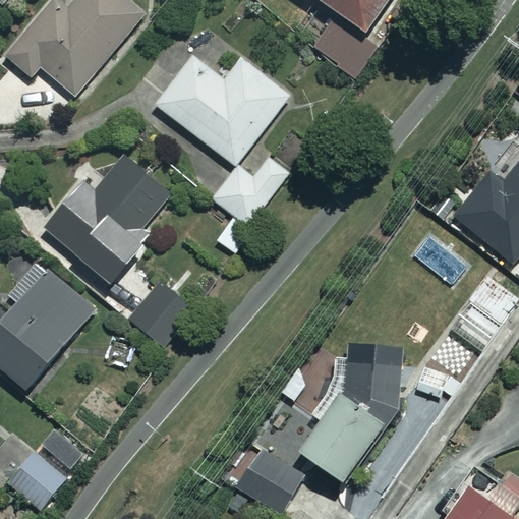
[(146,12),(130,0),(73,0),(68,7),(59,0),(53,0),(7,56),(32,77),(41,66),(76,96),(146,12)]
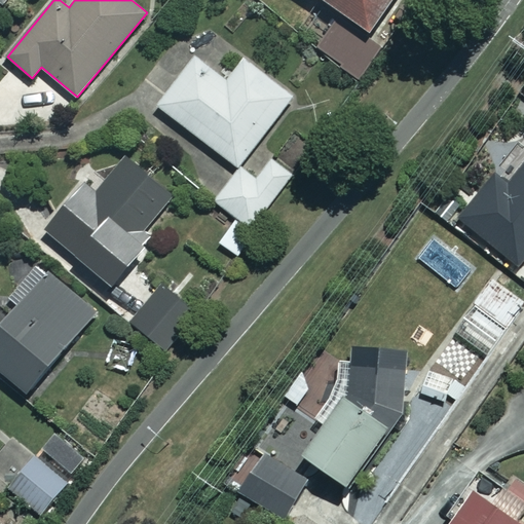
[(317,0),(337,15),(313,45),(356,80),(382,47),(367,34),(394,0),(317,0)]
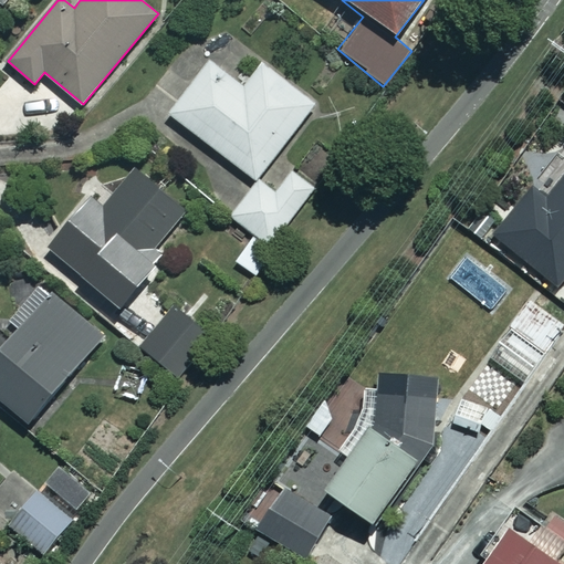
[(244,87),(208,62),(169,116),(259,179),(314,101),(261,63),(244,87)]
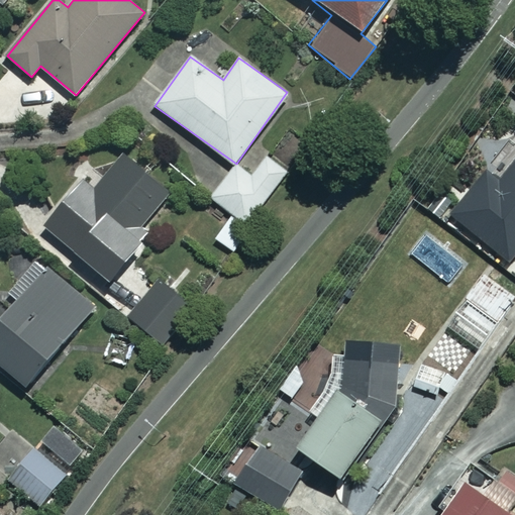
[(237,253),(295,178),(265,153),(248,174),(236,165),(212,197),(234,214),(216,237),(237,253)]
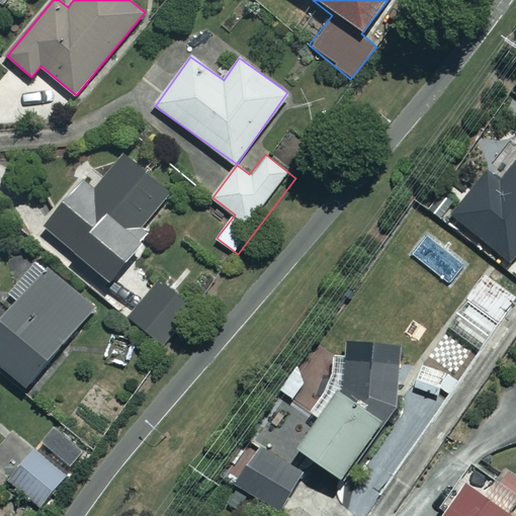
[(170,193),(123,155),(95,188),(83,178),(41,228),(106,282),(149,231),(143,226),(170,193)]
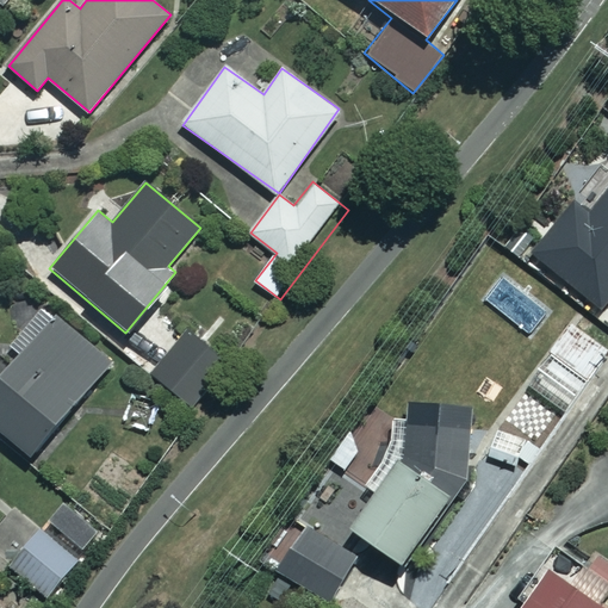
[(607,191),(590,212),(576,200),(532,253),(602,311),(607,304),(607,191)]
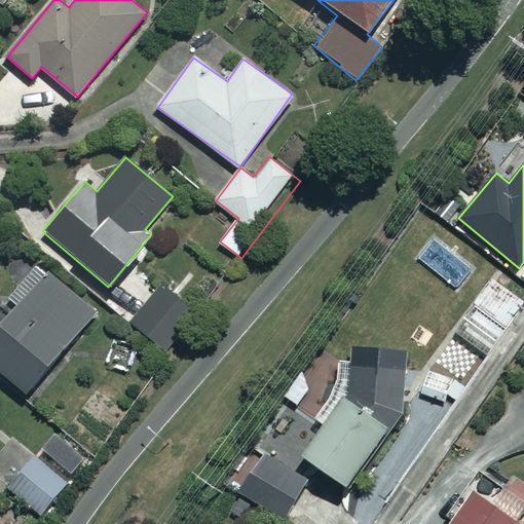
[(173,350),(212,301),(175,271),(161,289),(134,267),(108,299),(173,350)]
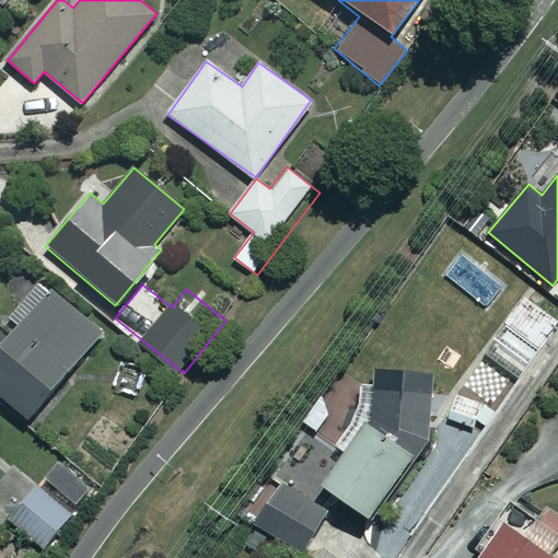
[(103,329),(51,286),(0,346),(0,385),(33,414),(103,329)]
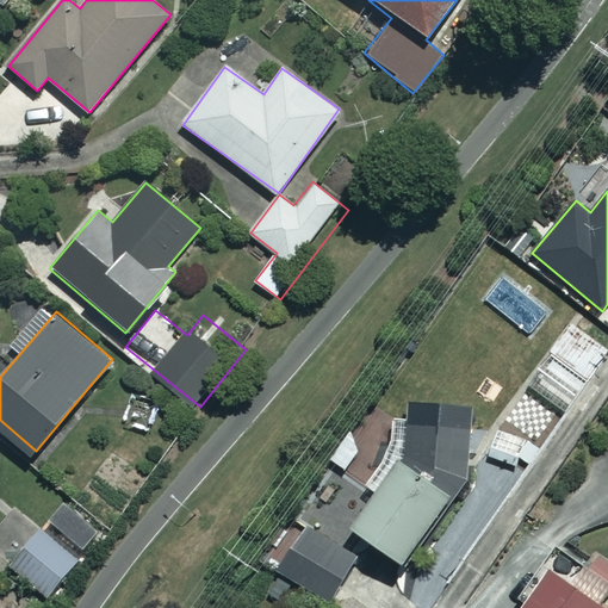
[(607,343),(572,318),(528,384),(566,410),(607,349),(607,343)]
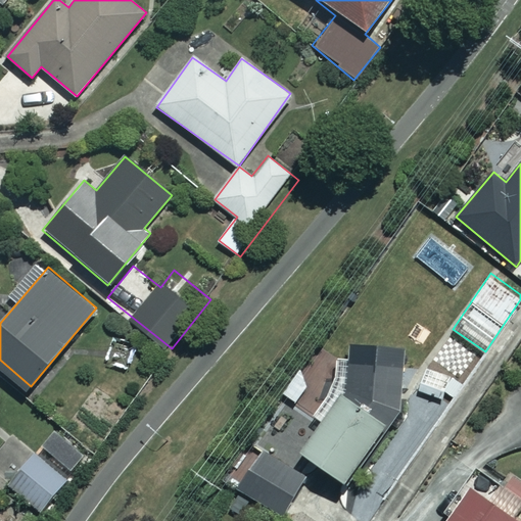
[(387,419),(400,419),(399,353),(346,354),(347,375),(296,455),(344,486),(387,419)]
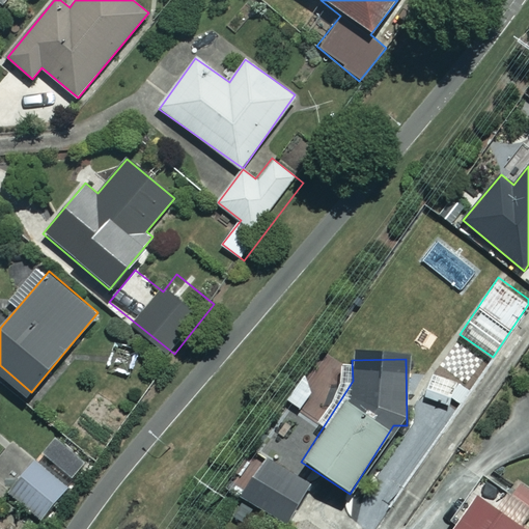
[(457,381),(434,373),(426,394),(450,402),(457,381)]
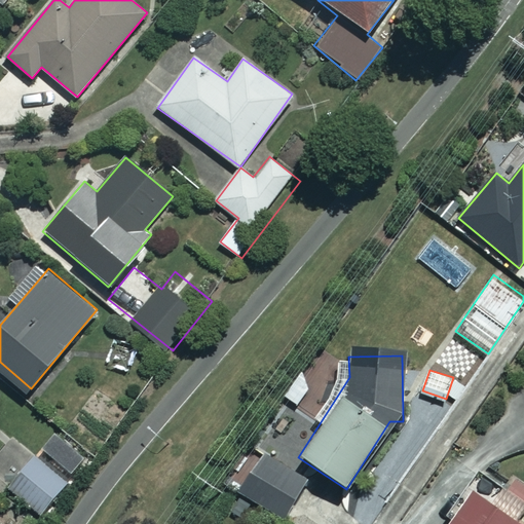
[(293,415),(310,398),(297,383),(279,401),(293,415)]
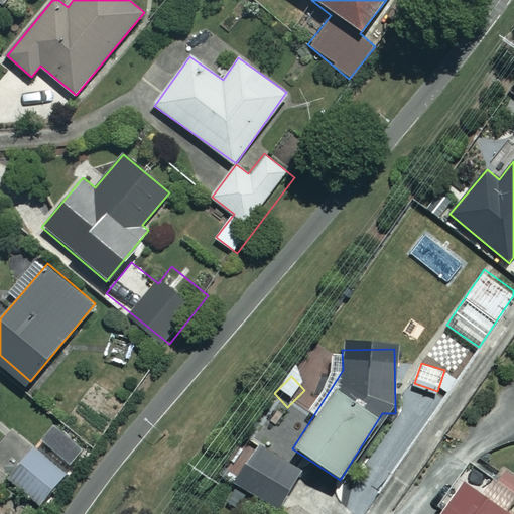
[(87,446),(53,419),(8,474),(41,501),(87,446)]
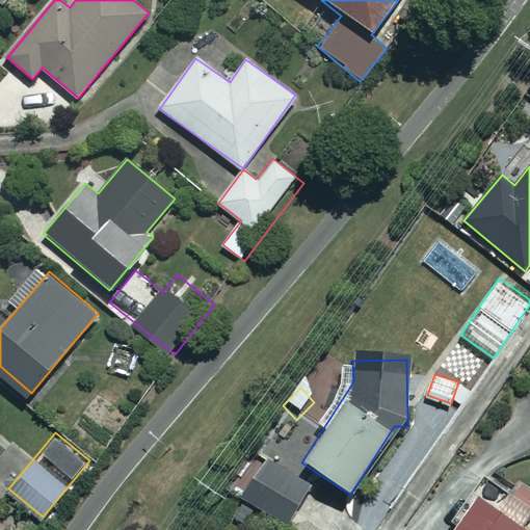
[(312,483),(266,456),(242,497),(288,524),(312,483)]
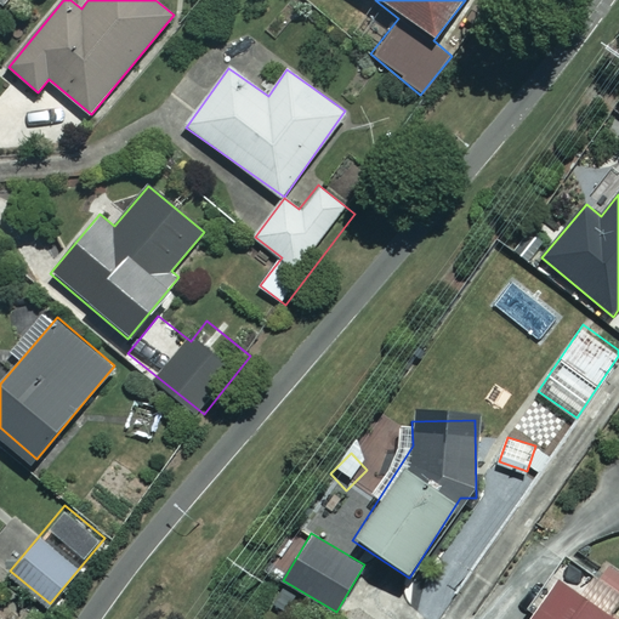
[(618,575),(607,567),(598,579),(591,573),(578,591),(562,579),(531,618),(613,618),(608,614),(618,600),(618,575)]
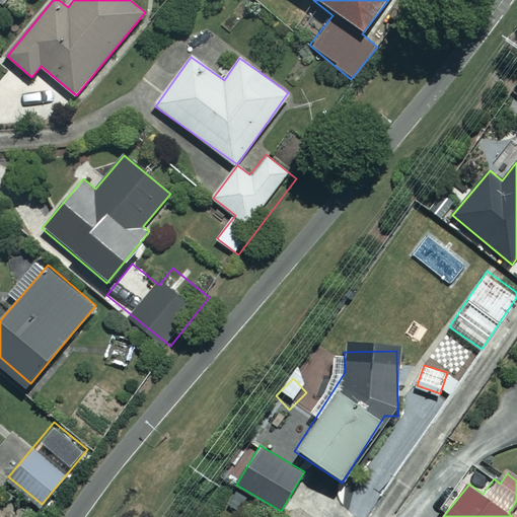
All buildings are outlined.
